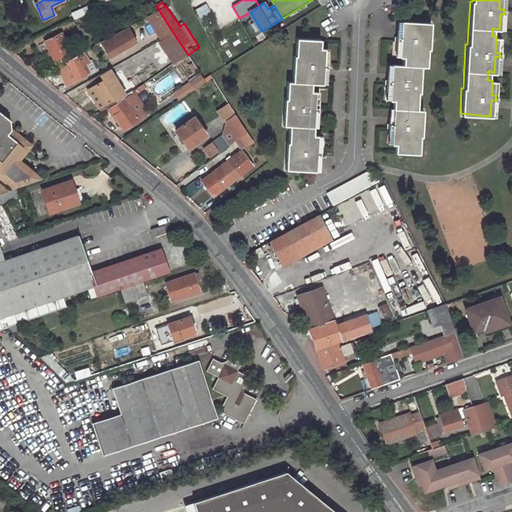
[(71,14),(74,20),(76,19),(84,15),(81,9),(71,14)]
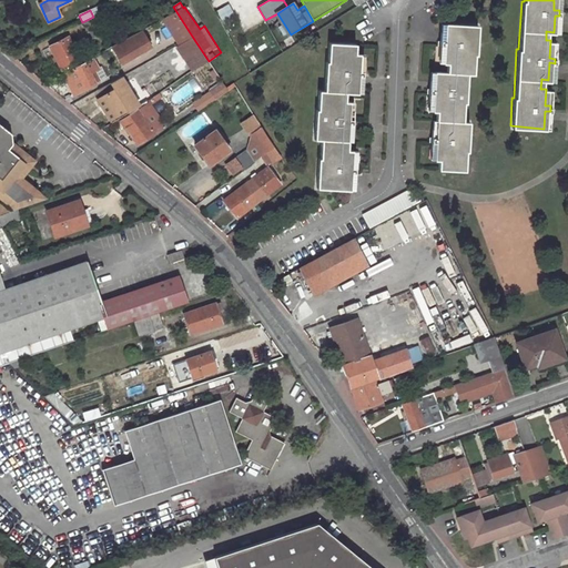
[(162,18),(178,42),(191,34),(175,10),(162,18)]
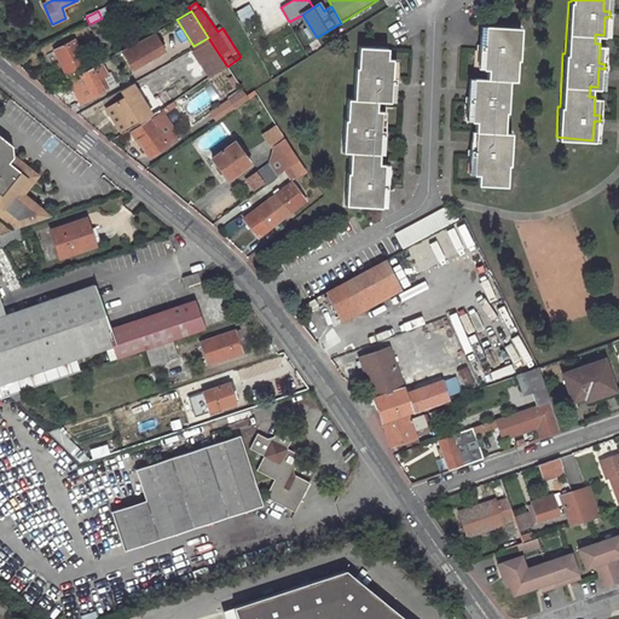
[(110,38),(119,34),(109,15),(102,18),(92,23),(96,30),(105,25),(110,38)]
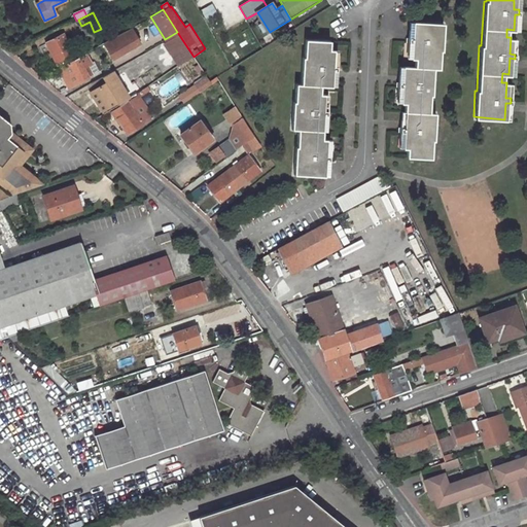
[(442,50),(443,24),(413,22),(412,37),(407,37),(406,41),(411,42),(411,58),(415,58),(415,67),(403,67),(402,81),(396,81),(396,85),(403,86),(401,103),(406,103),(403,127),(397,127),(397,132),(403,132),(401,147),(406,147),(405,155),(427,157),(428,139),(430,139),(432,112),(425,111),(426,95),(431,95),(433,67),(438,68),(440,49),(442,50)]
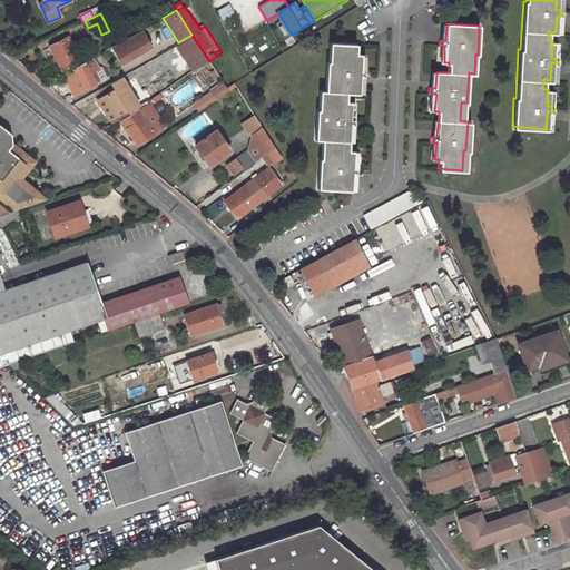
[(176,43),(195,71),(209,61),(192,35),(178,42),(176,43)]
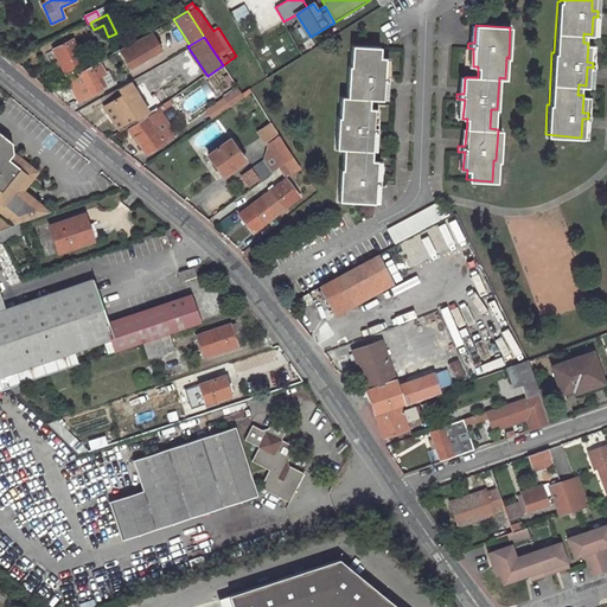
[(129,68),(157,52),(149,38),(145,42),(142,38),(120,50),(129,68)]
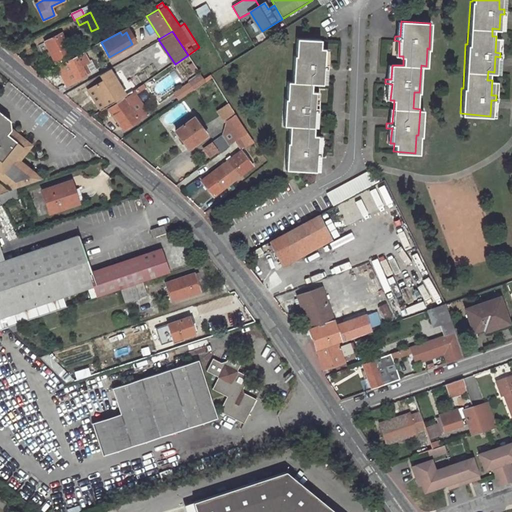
[(62,36),(46,44),(56,65),(72,58),(69,51),(72,49),(68,41),(65,42),(62,36)]
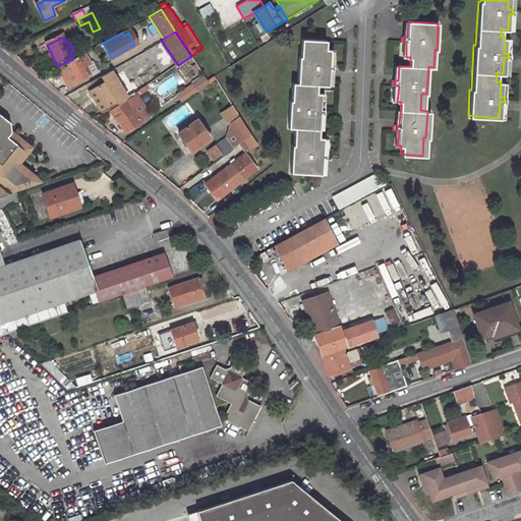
[(291,172),(322,173),(322,159),(328,159),(328,154),(322,153),(323,138),(317,137),(320,113),(325,113),(325,110),(319,109),(320,94),(315,94),(315,84),(327,84),(328,69),(333,70),(333,65),(328,64),(329,50),(326,50),(326,42),(303,41),(302,57),(299,57),(297,84),(294,83),(293,101),(291,101),(289,127),(296,128),(295,146),(293,146),(291,172)]
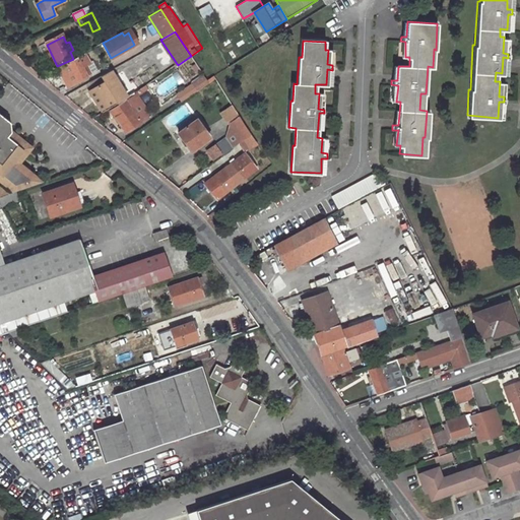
[(82,66),(89,62),(85,53),(74,59),(58,68),(67,87),(87,77),(82,66)]
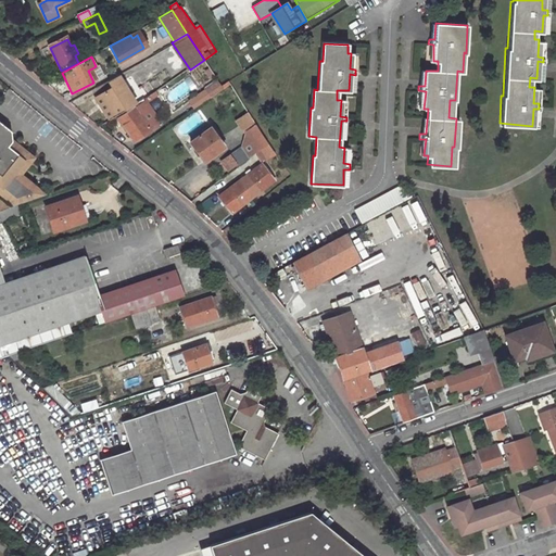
[(109,89),(119,83),(115,76),(104,83),(109,89)]
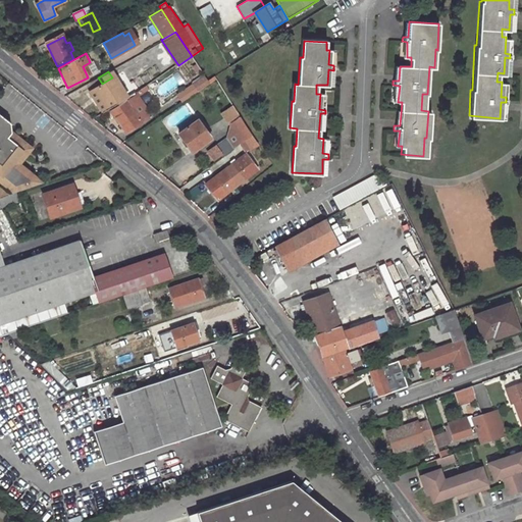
[(204,76),(192,85),(195,90),(208,82),(204,76)]
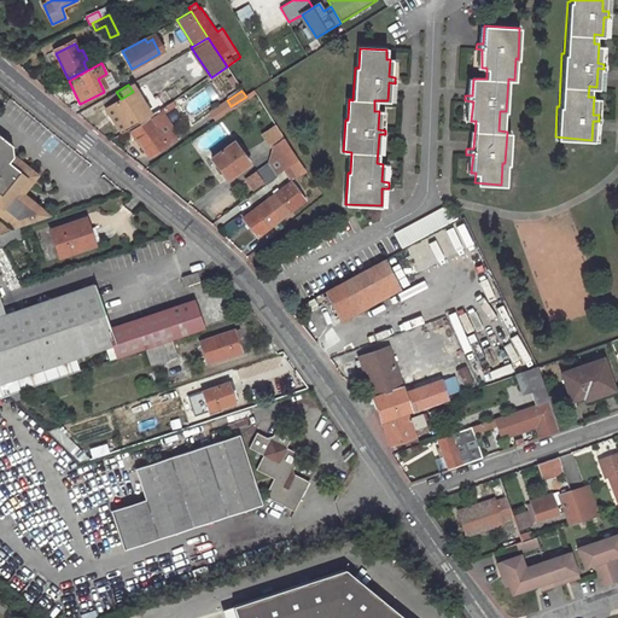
[(122,130),(146,115),(133,92),(121,99),(108,108),(122,130)]
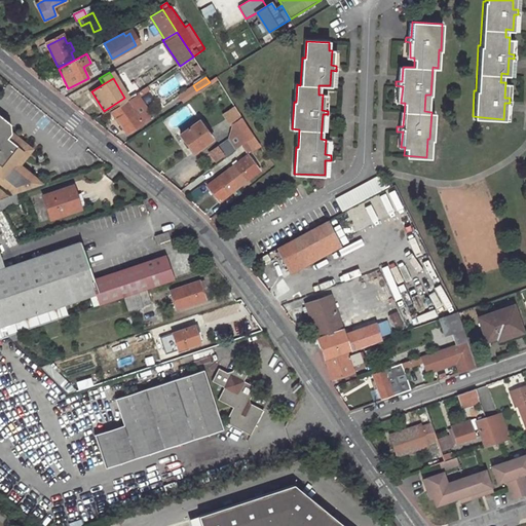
[(211,84),(210,82),(196,90),(198,94),(211,84)]
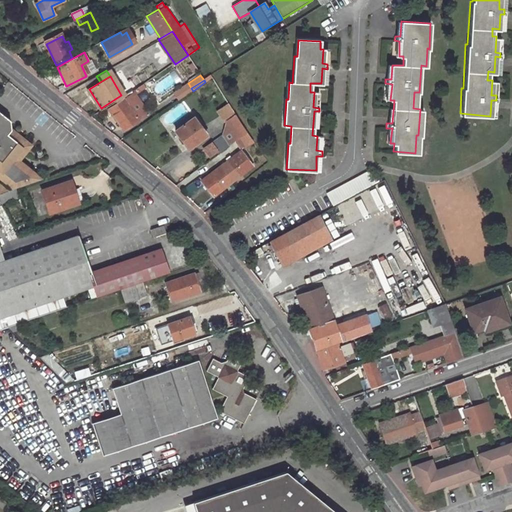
[(84,92),(96,110),(101,108),(89,89),(84,92)]
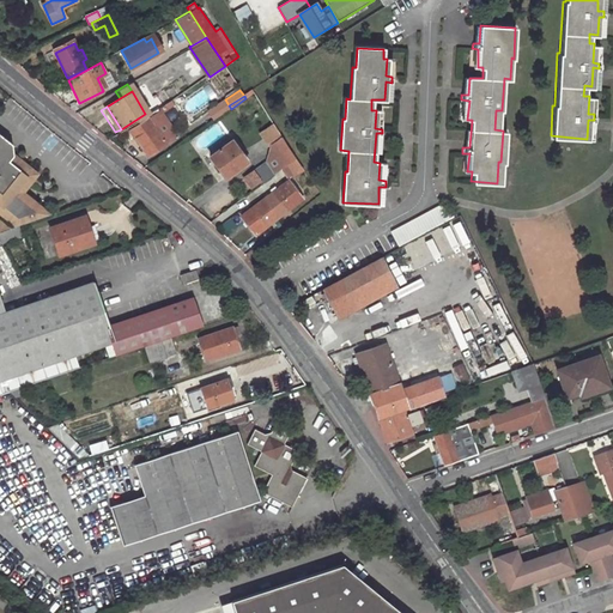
[(161,110),(147,119),(152,125),(164,117),(161,110)]
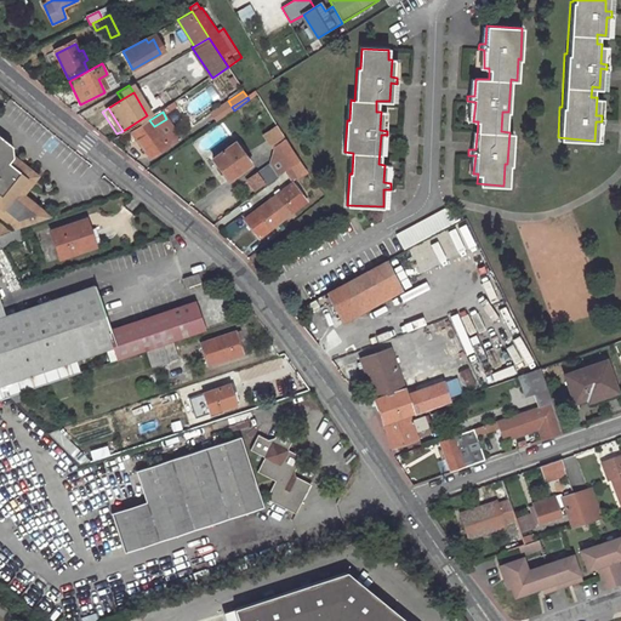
[(149,120),(134,132),(151,157),(166,147),(167,144),(178,137),(166,119),(154,126),(149,120)]
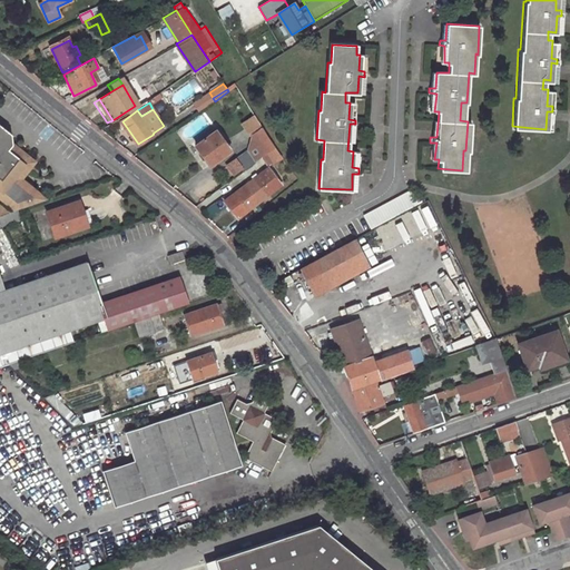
[(0,189),(9,196),(5,202),(16,210),(46,200),(22,180),(31,169),(10,151),(15,146),(13,136),(0,125),(0,189)]
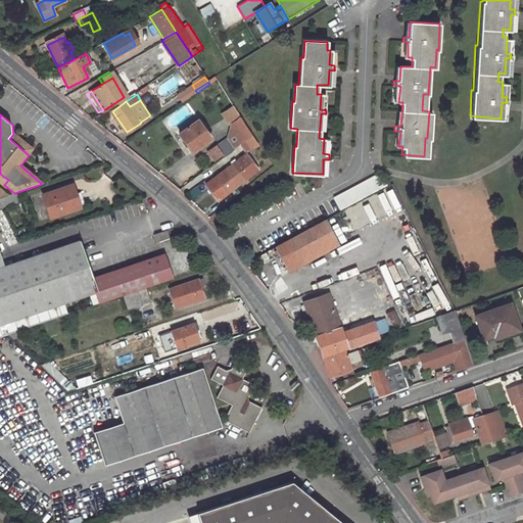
[(241,117),(233,123),(238,131),(244,142),(252,136),(241,117)]
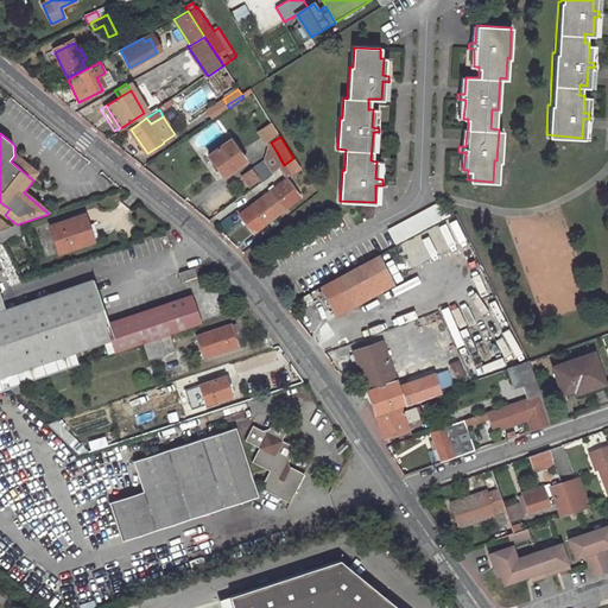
[(245,160),(229,140),(208,156),(223,177),(245,160)]
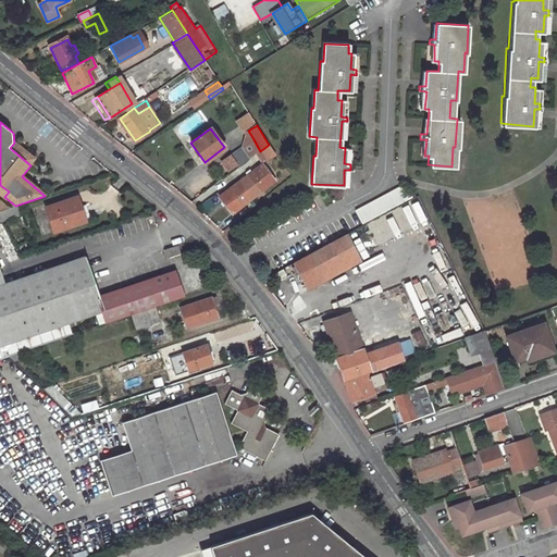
[(260,151),(254,139),(244,146),(251,158),(255,156),(260,151)]
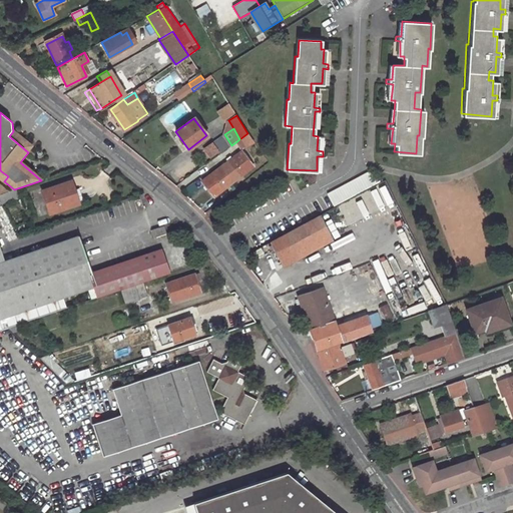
[(32,147),(13,131),(9,136),(28,152),(32,147)]
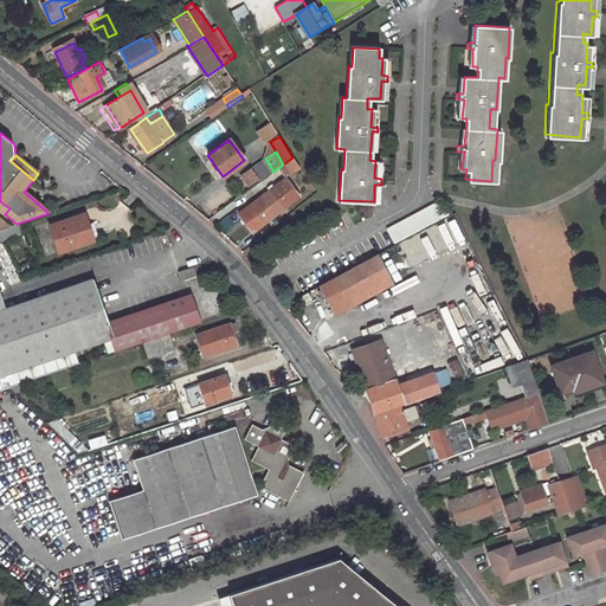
[(287,172),(289,175),(300,168),(292,158),(283,165),(277,169),(282,175),(287,172)]
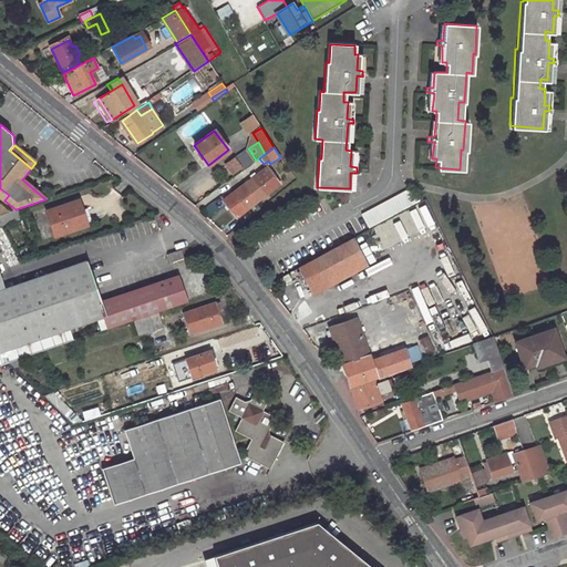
[(248,148),(227,164),(235,174),(243,168),(244,169),(256,161),(248,148)]
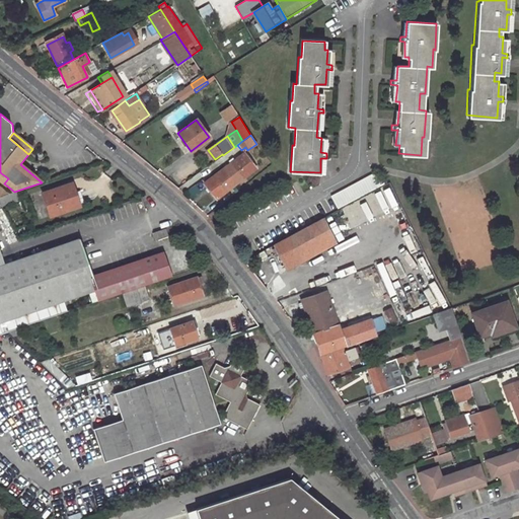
[(224,174),(233,187),(234,186),(255,169),(243,154),(221,170),(224,174)]
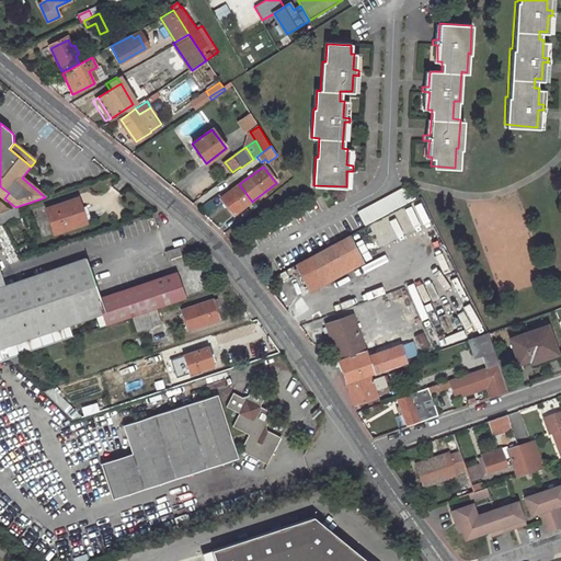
[(220,198),(233,215),(252,202),(242,189),(239,184),(220,198)]
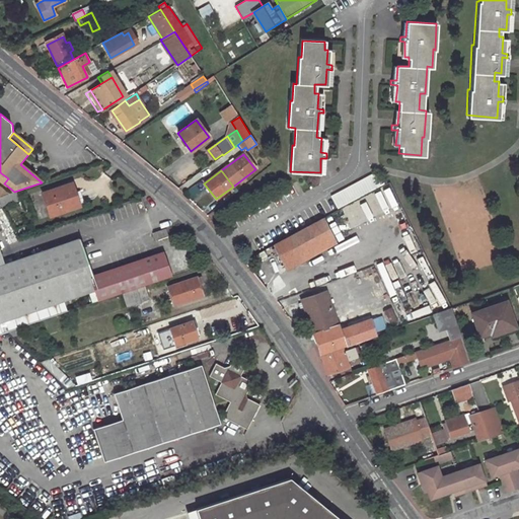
[(380,186),(374,174),(332,196),(339,208),(380,186)]
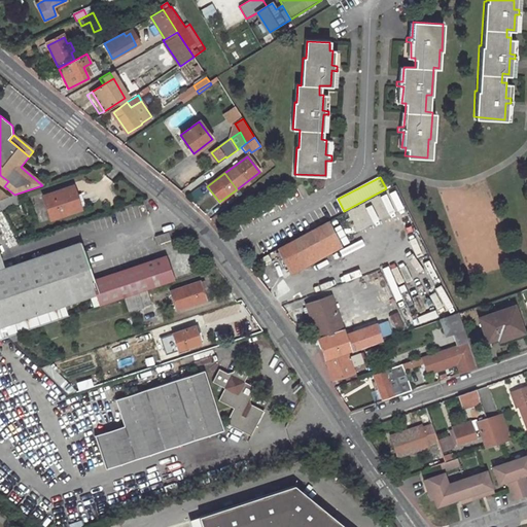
[(54,223),(83,213),(76,190),(46,200),(54,223)]
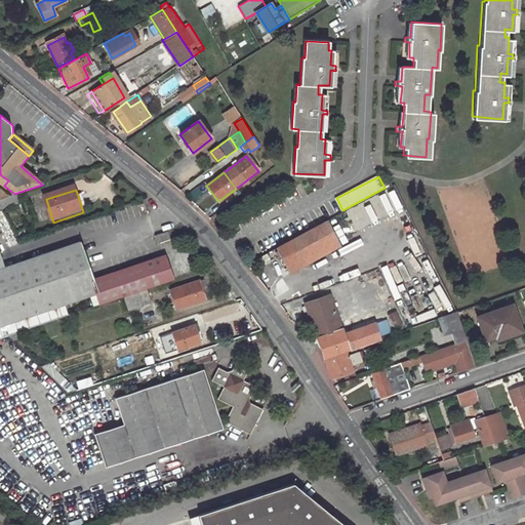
[(290,240),(301,261),(337,241),(327,220),(290,240)]
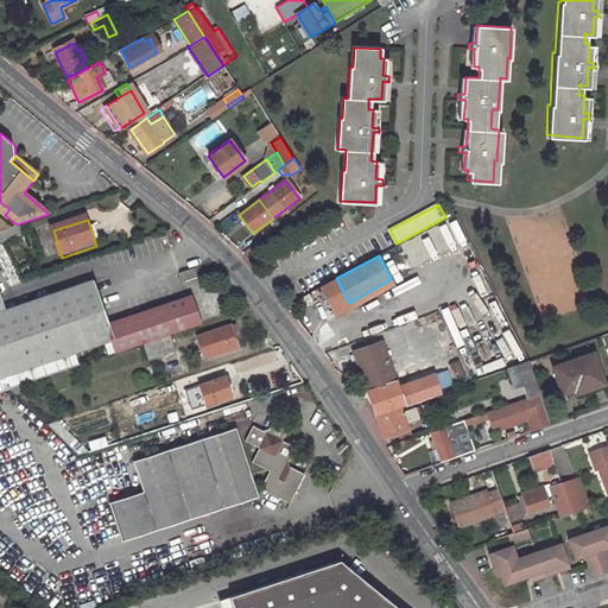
[(334,311),(349,303),(336,278),(321,286),(334,311)]
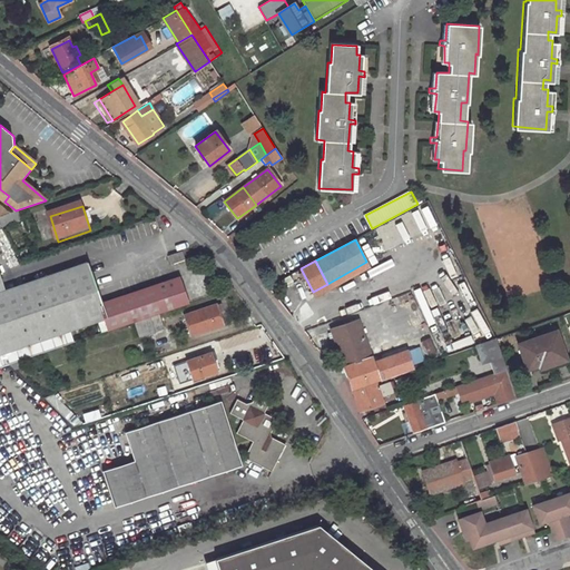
[(85,263),(3,291),(0,283),(0,354),(104,318),(108,331),(188,303),(179,277),(99,304),(85,263)]
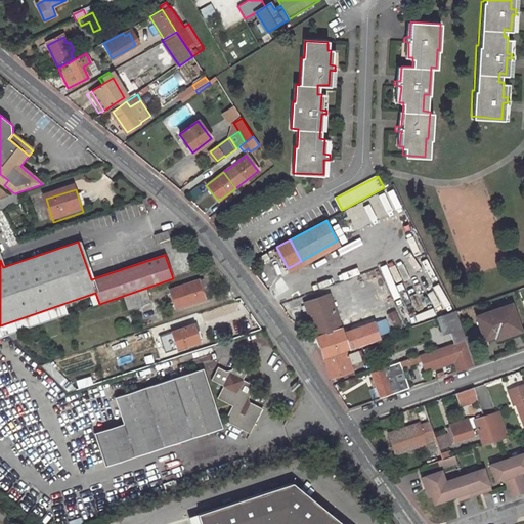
[(171,286),(175,307),(208,301),(204,279),(171,286)]
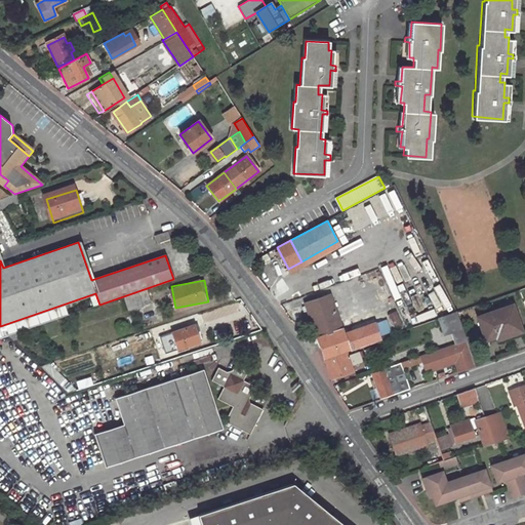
[(331,297),(306,306),(311,319),(335,310),(331,297)]
